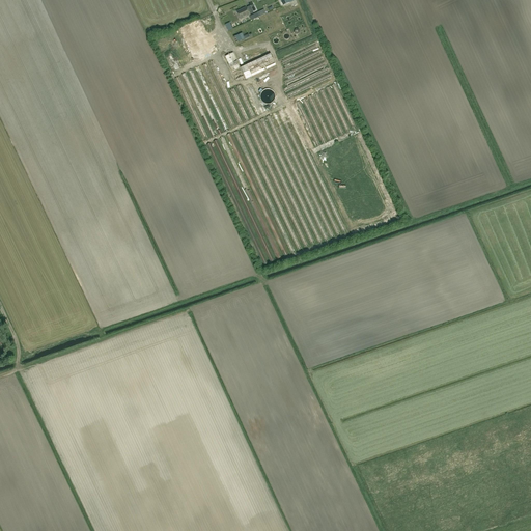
[(250,15),(247,7),(236,12),(241,20),(250,15)]
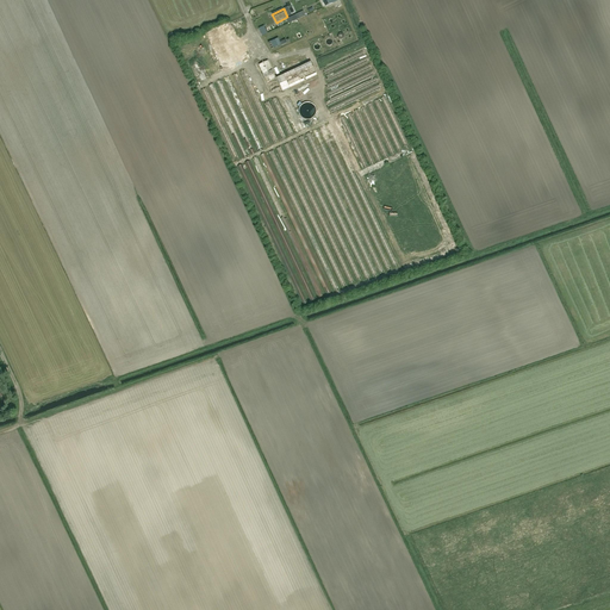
[(207,33),(224,69),(247,58),(230,23),(207,33)]
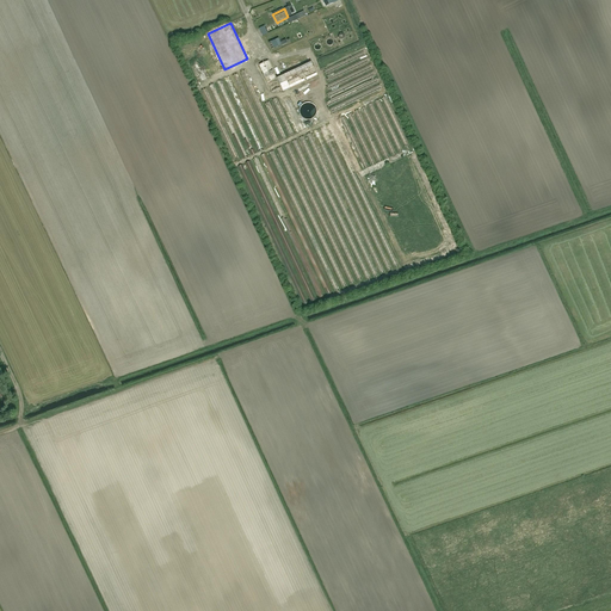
[(318,75),(316,72),(312,62),(277,78),(269,61),(259,65),(272,92),(281,88),(283,92),(318,75)]
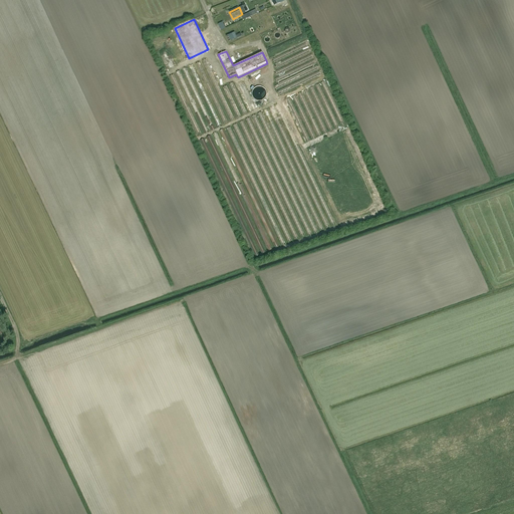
[(185,69),(197,97),(200,96),(188,67),(185,69)]
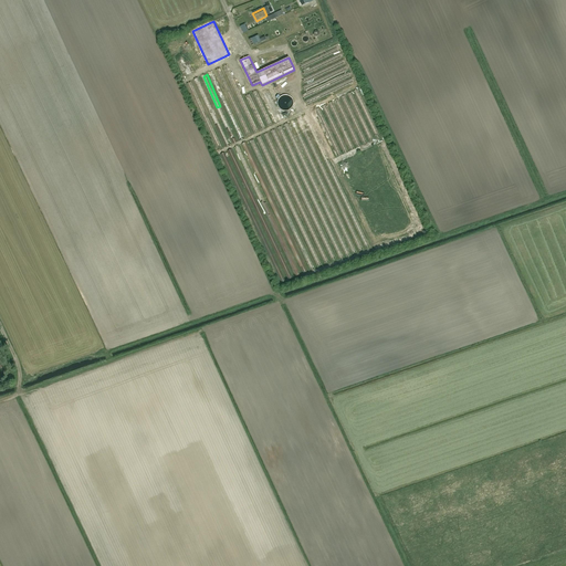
[(293,105),(293,103),(293,101),(292,98),(290,96),(287,95),(284,95),(282,95),(280,97),(279,100),(278,102),(278,104),(279,107),(280,108),(282,111),(284,111),(287,111),(290,109),(292,108),(293,105)]
